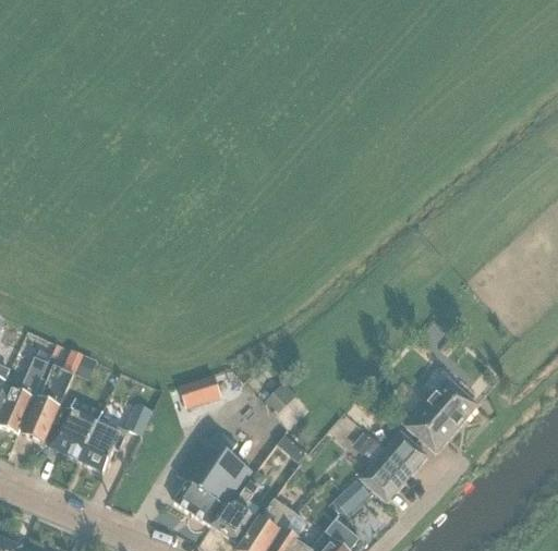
[(0,391),(0,423),(1,424),(0,425),(17,431),(33,396),(34,396),(48,363),(47,363),(51,353),(38,347),(34,357),(20,390),(13,388),(3,383),(0,391)]
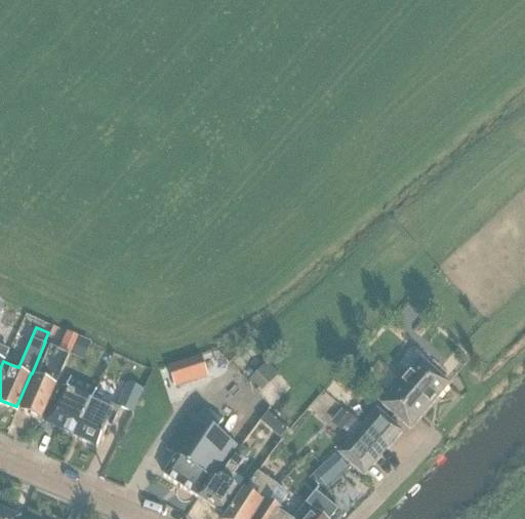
[(22,409),(40,417),(69,352),(58,347),(49,344),(36,375),(22,409)]
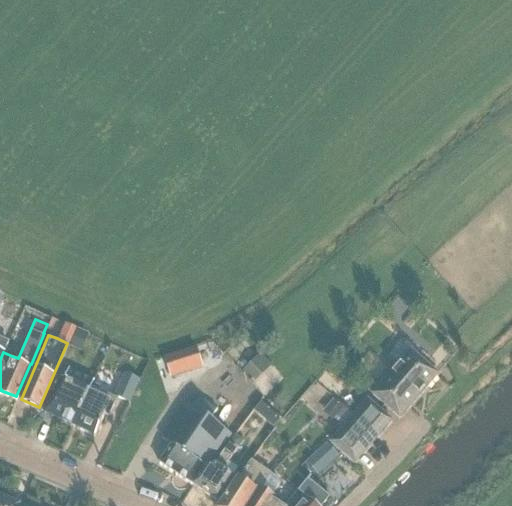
[(0,359),(3,352),(8,341),(0,336),(0,359)]
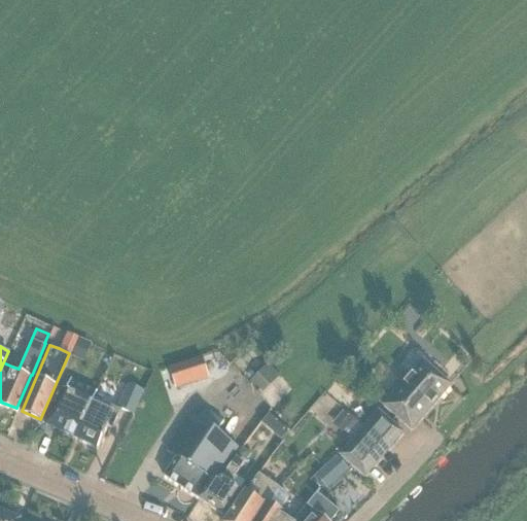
[(451,382),(422,357),(383,403),(412,426),(451,382)]
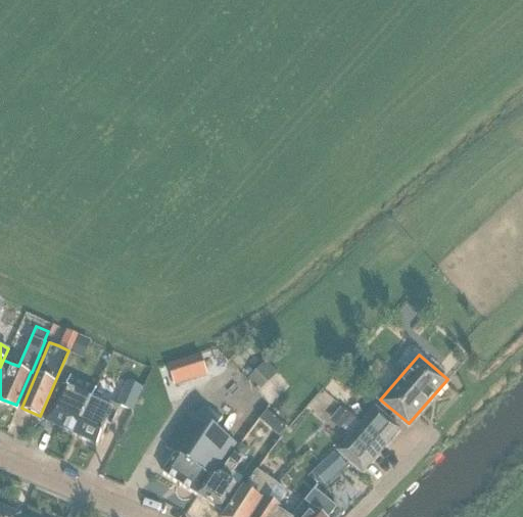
[(69,378),(77,361),(67,357),(60,375),(69,378)]
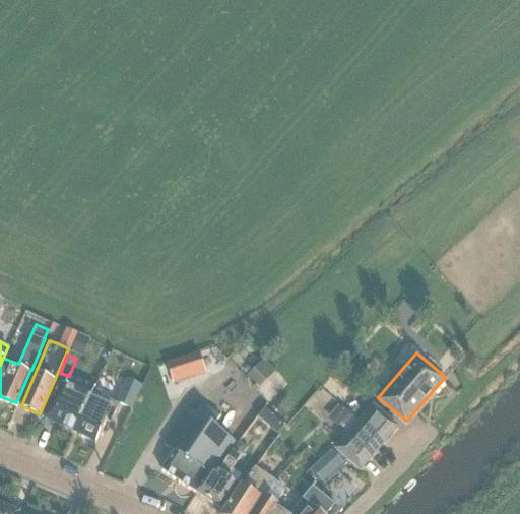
[(256,380),(273,364),(264,355),(248,371),(256,380)]
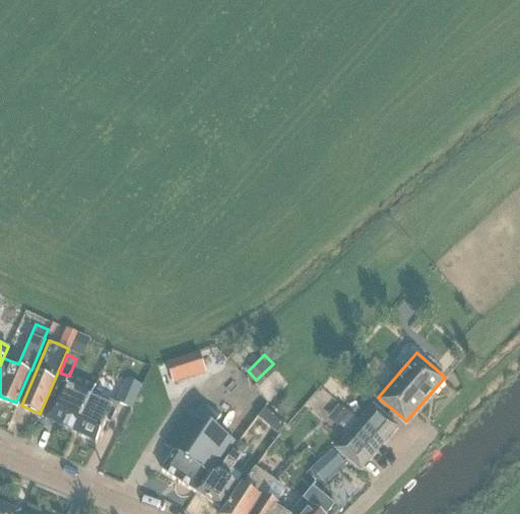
[(131,403),(141,382),(126,375),(117,397),(131,403)]
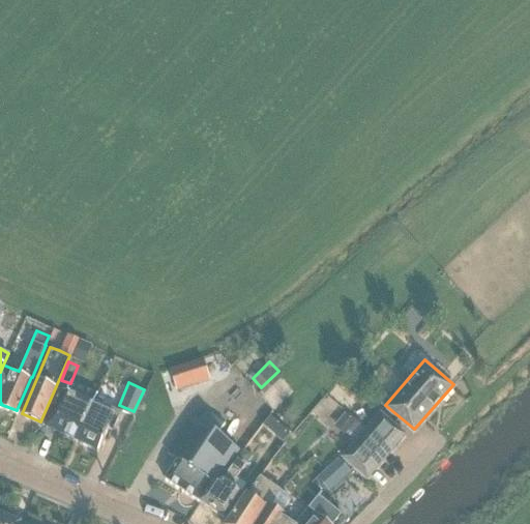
[(90,400),(62,387),(56,401),(46,424),(76,437),(85,414),(84,414),(90,400)]
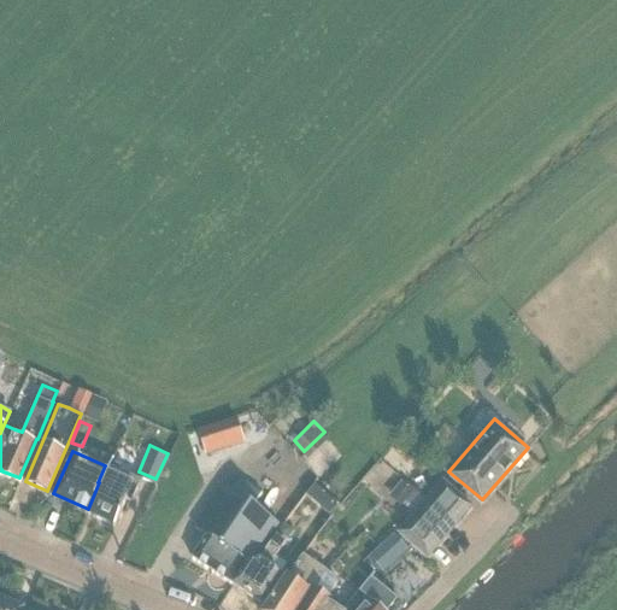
[(115,521),(127,496),(129,497),(136,480),(105,465),(98,482),(99,482),(88,509),(115,521)]
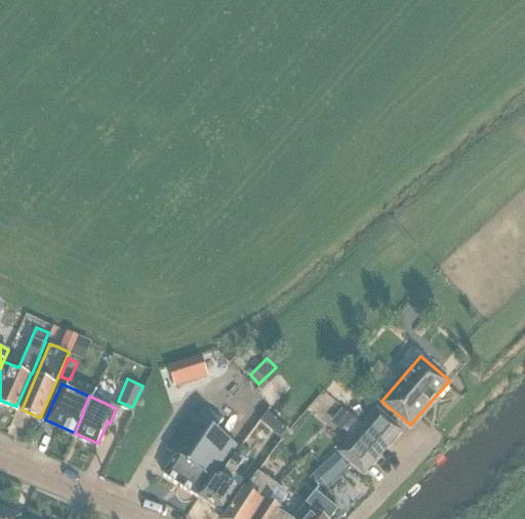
[(211,477),(213,475),(236,442),(215,428),(223,417),(204,405),(198,414),(191,409),(166,446),(175,452),(163,472),(197,493),(208,475),(211,477)]
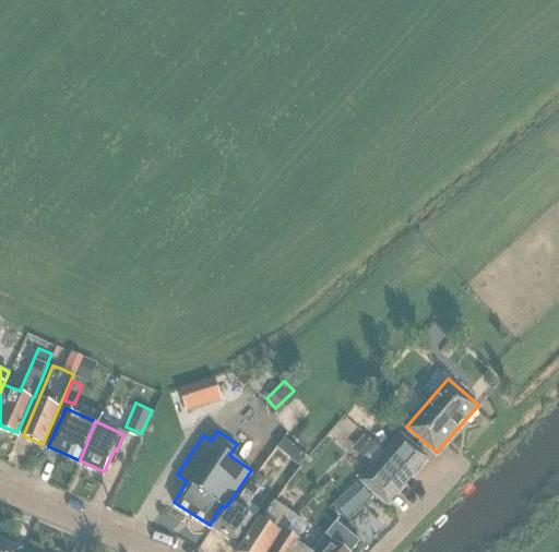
[(365,431),(353,444),(364,454),(376,441),(365,431)]
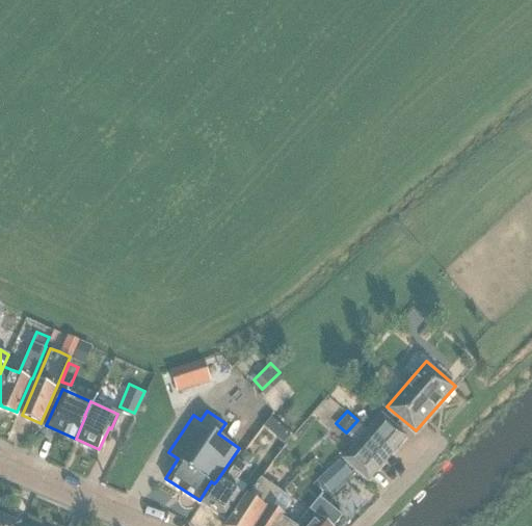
[(381,412),(368,427),(393,450),(406,435),(381,412)]
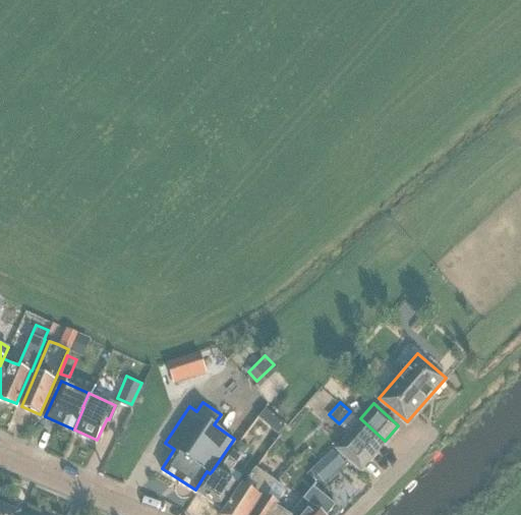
[(385,441),(360,418),(346,436),(370,457),(385,441)]
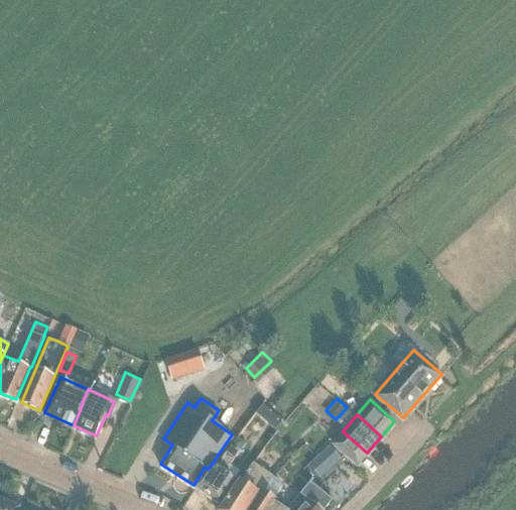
[(357,464),(367,453),(343,431),(333,442),(357,464)]
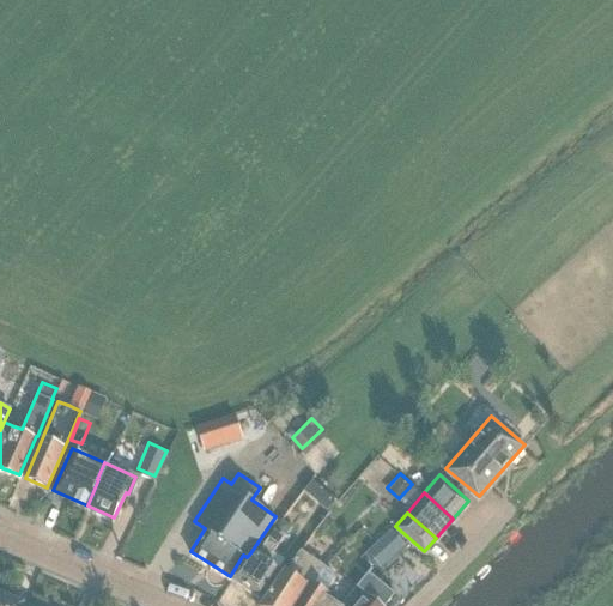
[(253,557),(249,555),(247,557),(243,555),(230,576),(261,595),(279,568),(266,559),(283,534),(273,527),(253,557)]
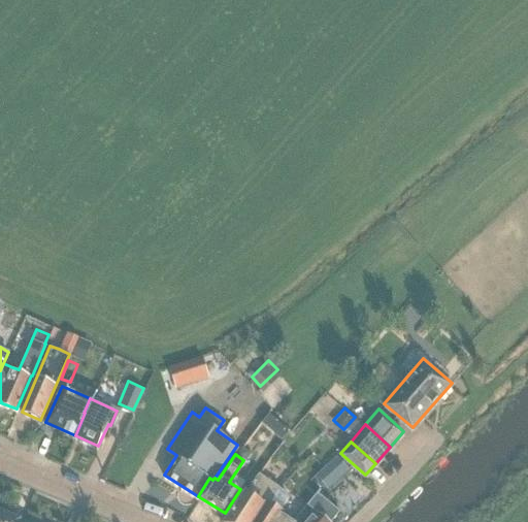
[(337,454),(315,475),(326,487),(349,466),(337,454)]
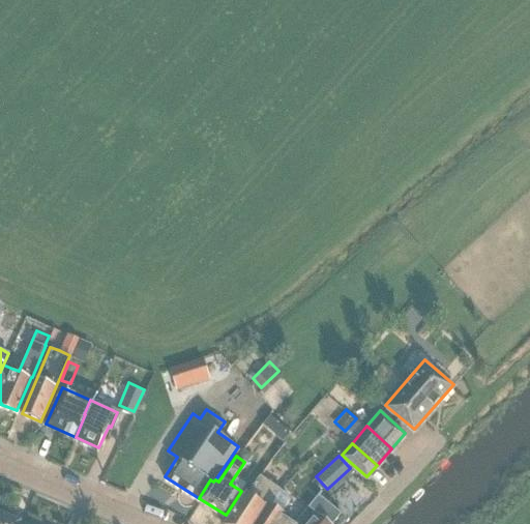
[(253,523),(265,505),(266,506),(275,492),(278,487),(260,473),(224,523),(253,523)]
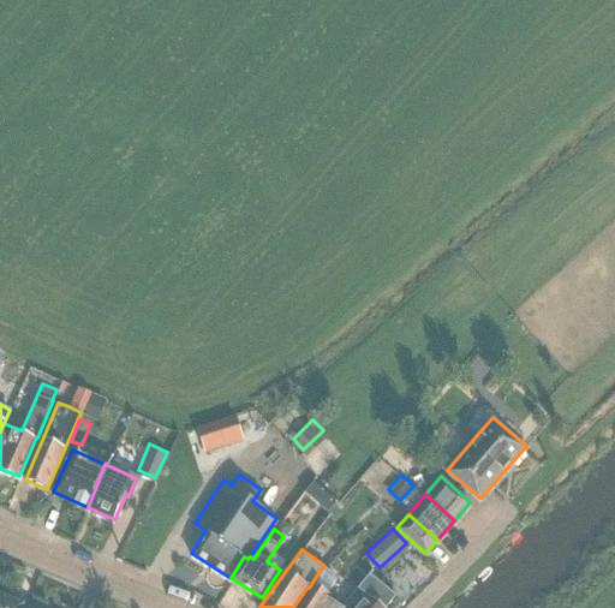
[(338,607),(335,607),(338,602),(330,597),(332,595),(327,592),(338,574),(326,566),(323,565),(320,571),(309,588),(311,589),(298,607),(338,607)]
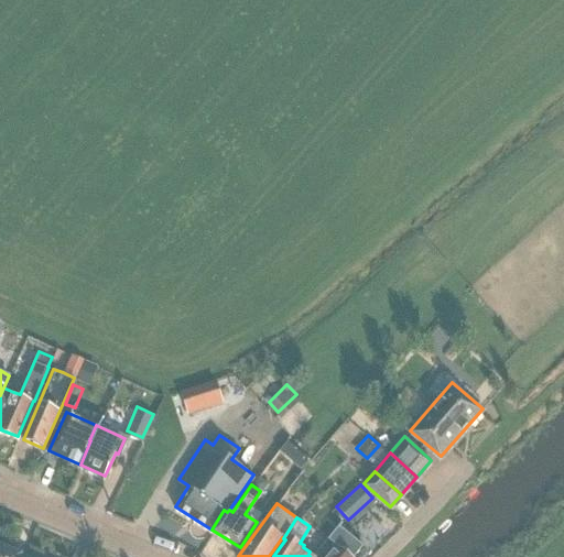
[(338,545),(328,536),(313,554),(310,552),(307,556),(310,556),(354,556),(361,546),(348,535),(339,545),(338,545)]
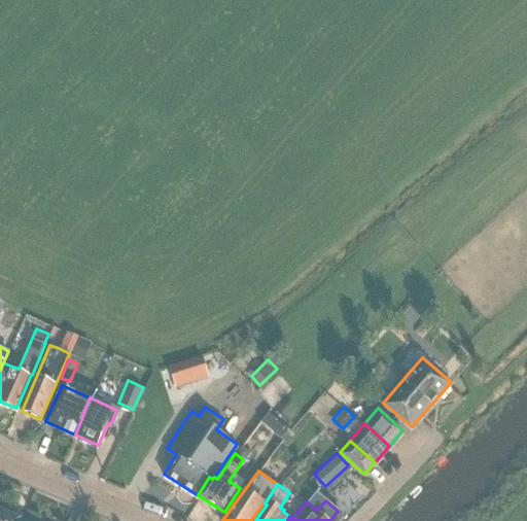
[(0,520),(18,520),(21,516),(0,508),(0,520)]
